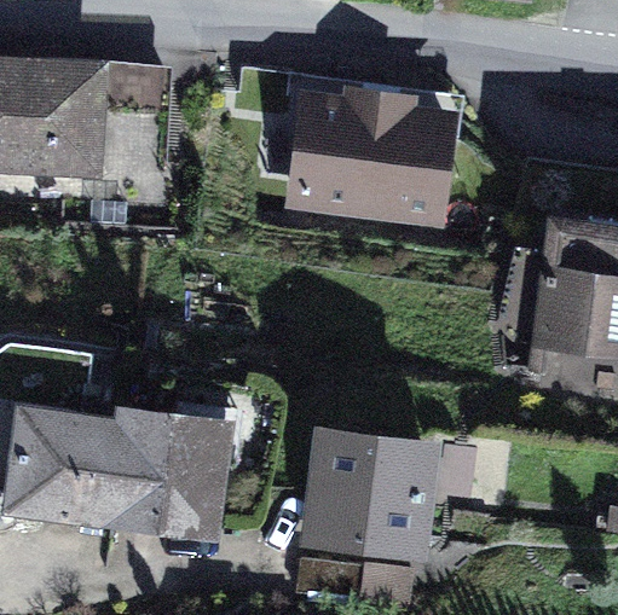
[(108,61),(0,54),(0,175),(102,181),(108,61)]
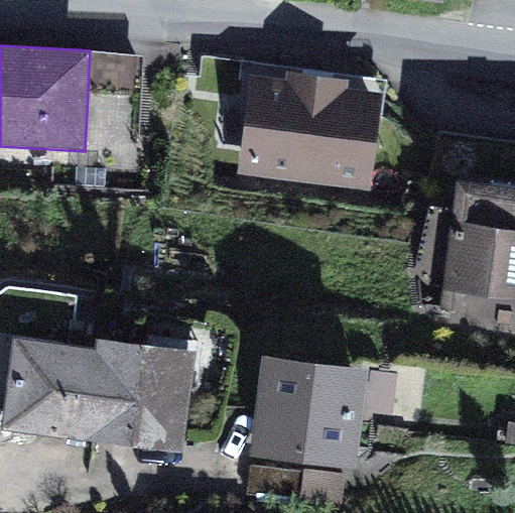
[(372,191),(384,93),(347,88),(349,79),(286,71),(285,80),(249,76),(237,174),(372,191)]
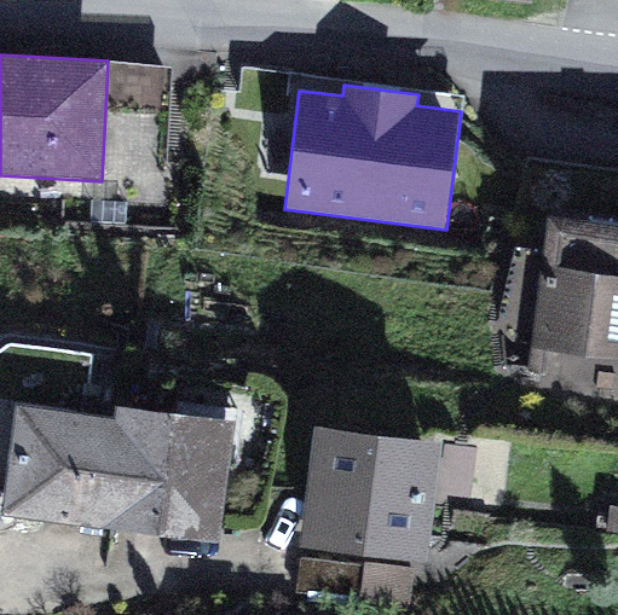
[(617,386),(617,221),(548,213),(527,375),(617,386)]
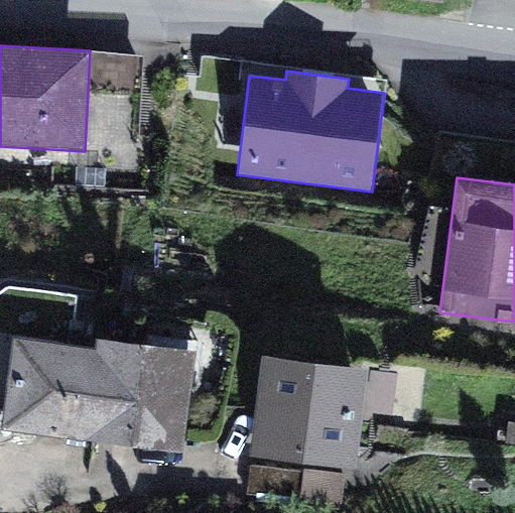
[(85,441),(97,348),(14,337),(2,431),(85,441)]
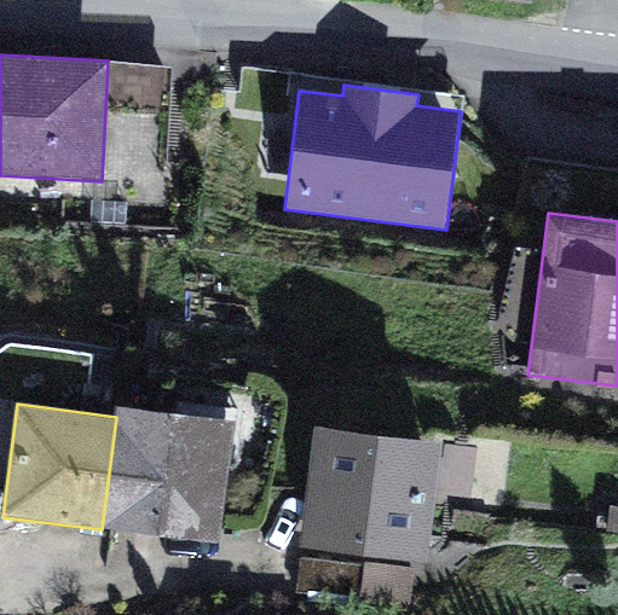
[(116,417),(102,529),(219,545),(235,421),(117,405),(116,417)]
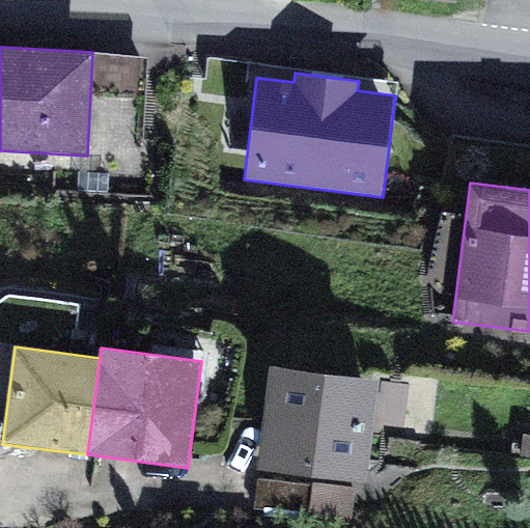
[(379,380),(271,366),(258,469),(365,482),(379,380)]
